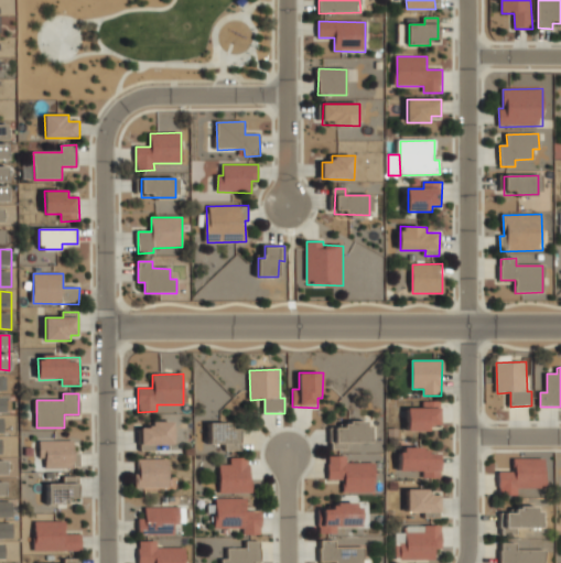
[(431,432),(431,425),(442,425),(442,402),(423,402),(423,409),(408,408),(408,432),(431,432)]
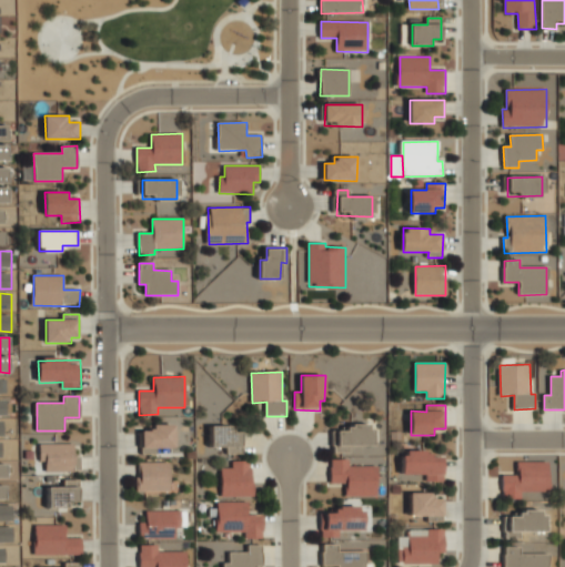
[(141,432),(141,456),(174,456),(173,425),(151,425),(151,431),(141,432)]
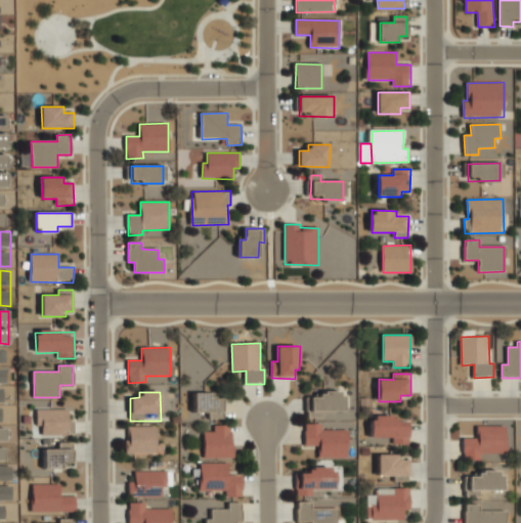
[(215,393),(194,393),(196,413),(210,412),(210,420),(224,419),(223,398),(215,399),(215,393)]
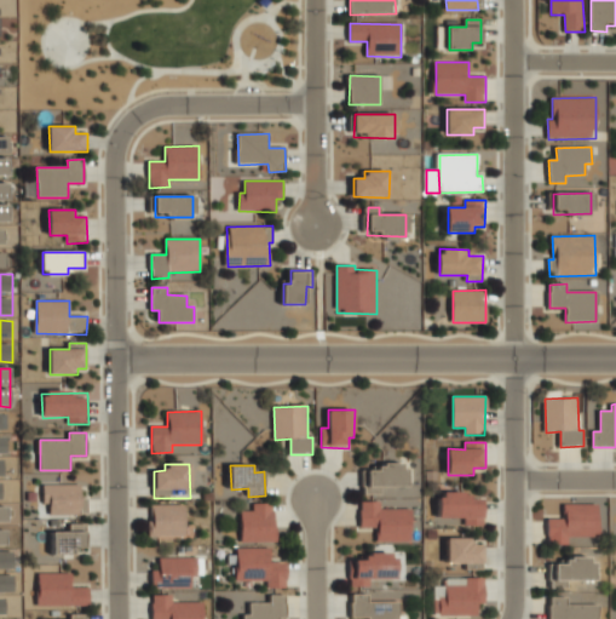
[(380,487),(406,487),(406,466),(367,466),(367,494),(380,494),(380,487)]
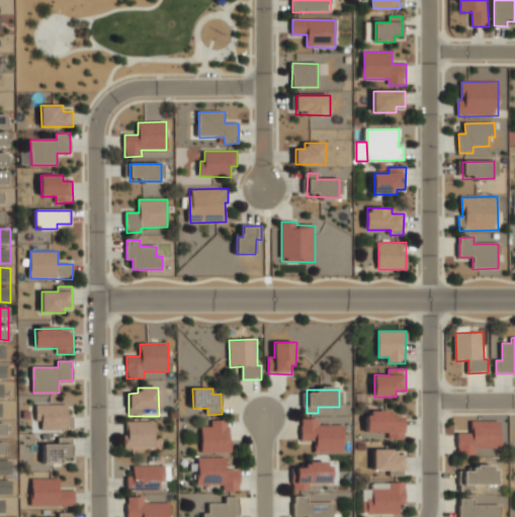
[(73,430),(73,416),(68,416),(68,405),(36,405),(37,421),(43,421),(43,431),(73,430)]
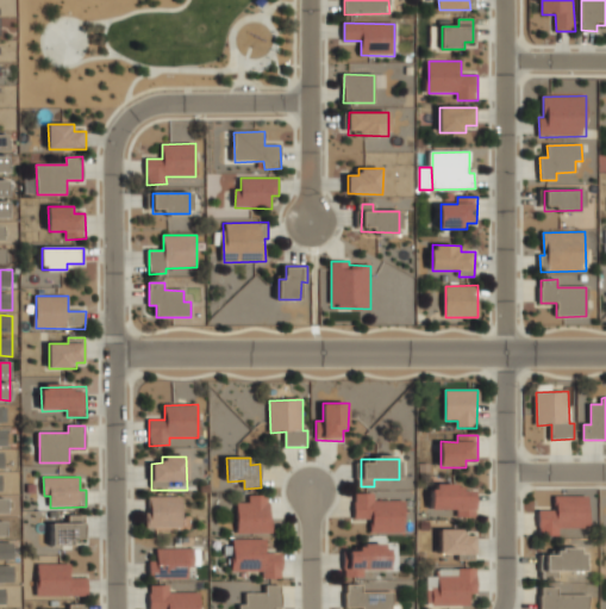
[(432,510),(458,510),(458,517),(478,517),(478,488),(432,488),(432,510)]
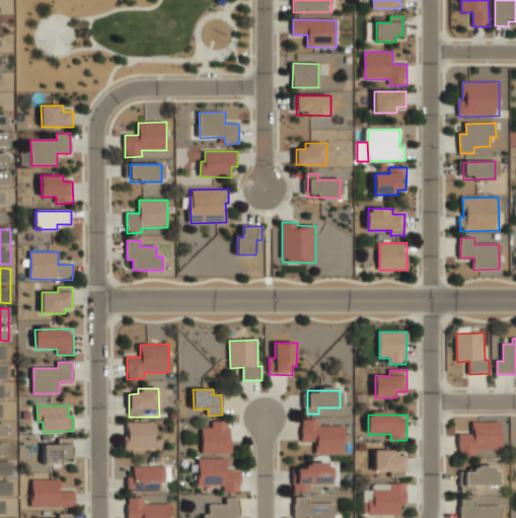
[(303,442),(316,442),(316,454),(345,453),(345,426),(319,426),(319,420),(302,420),(303,442)]
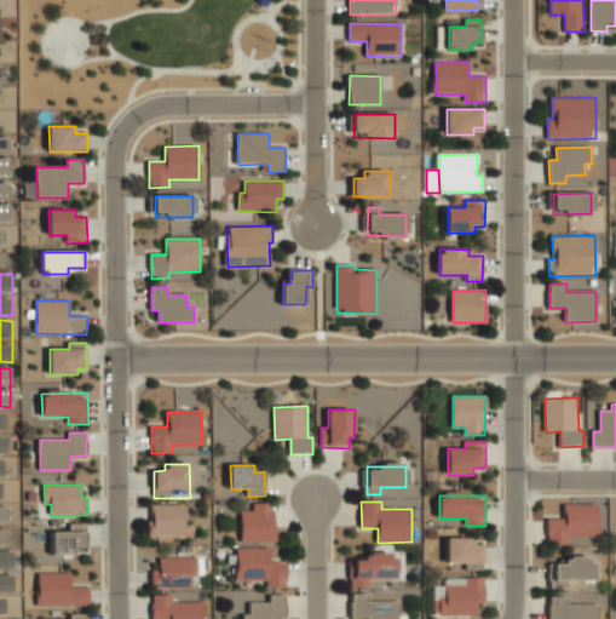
[(242,543),(276,542),(276,504),(254,504),(254,510),(242,511),(242,543)]
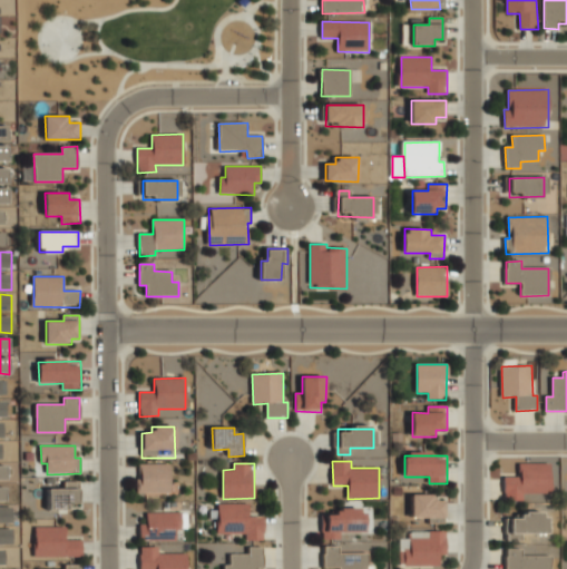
[(524,494),(550,493),(550,463),(519,464),(520,477),(505,477),(506,501),(524,500),(524,494)]
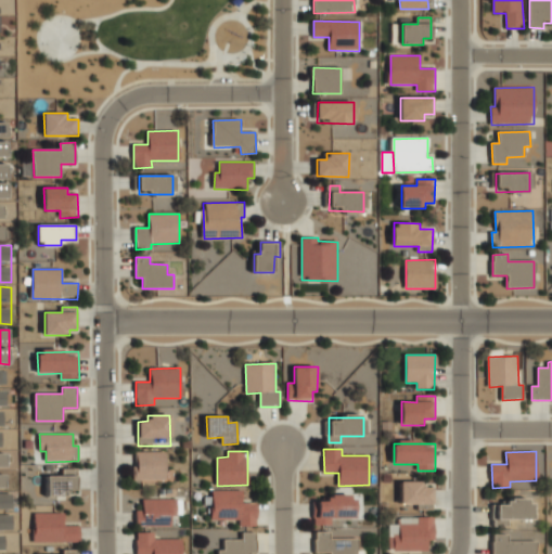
[(136,452),(136,481),(165,481),(165,452),(136,452)]
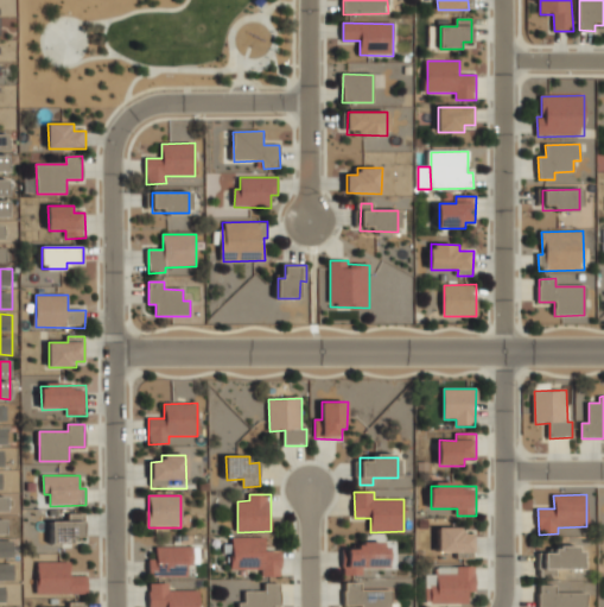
[(51,544),(70,544),(70,537),(84,537),(86,514),(69,514),(69,522),(52,522),(51,544)]
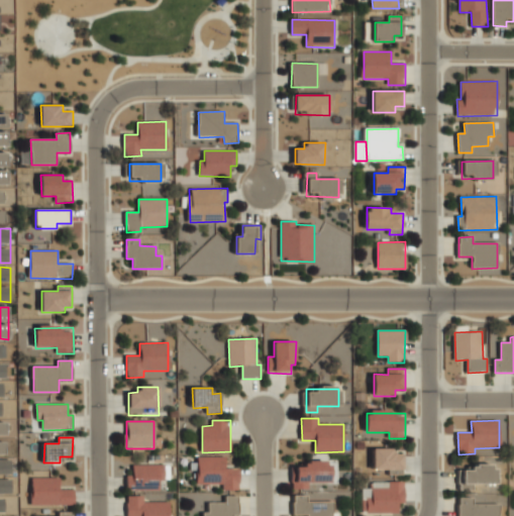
[(224,485),(224,490),(239,491),(239,469),(226,469),(226,457),(198,456),(198,485),(224,485)]
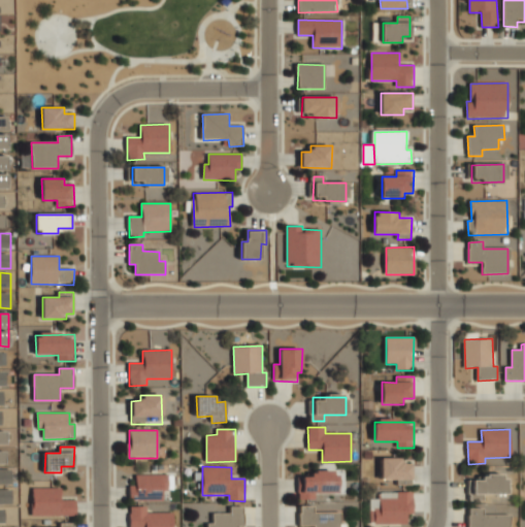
[(11,470),(0,469),(0,485),(11,486),(11,470)]
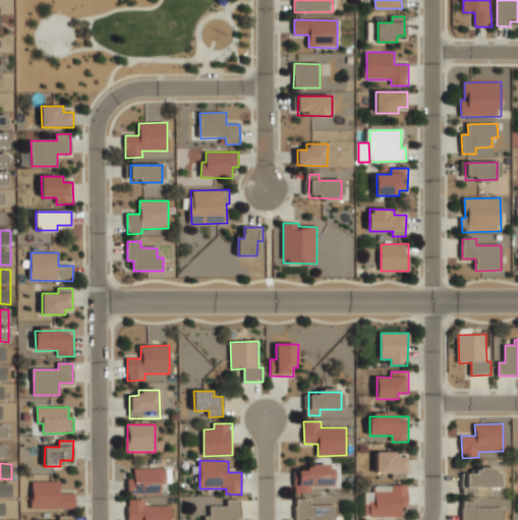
[(297,467),(297,494),(311,493),(311,487),(333,487),(333,466),(297,467)]
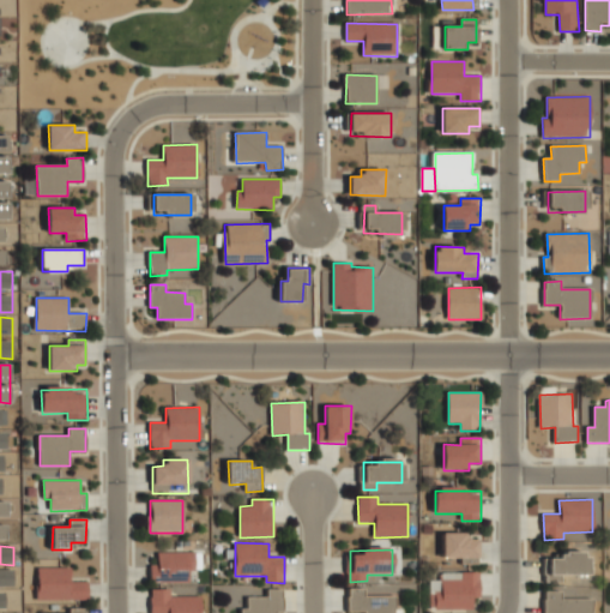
[(189,581),(189,571),(195,571),(194,552),(158,553),(158,564),(150,565),(151,583),(189,581)]
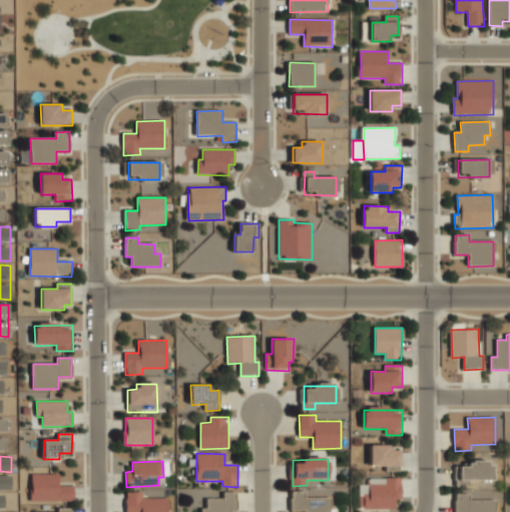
[(456,464),(457,487),(468,486),(468,481),(491,480),(491,463),(456,464)]
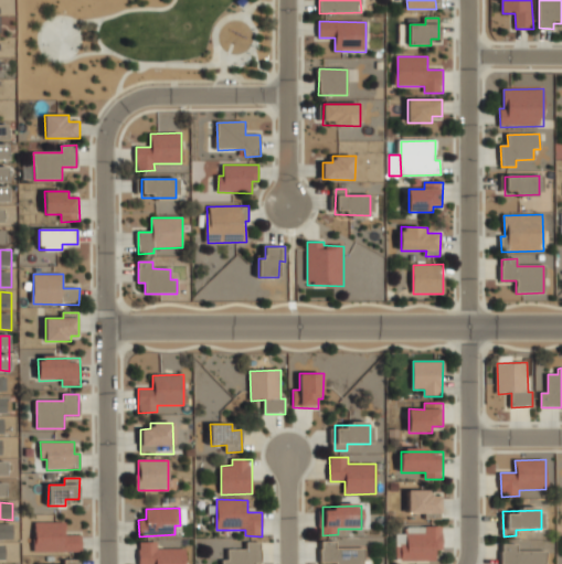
[(35,553),(82,552),(82,534),(65,534),(65,522),(35,522),(35,553)]
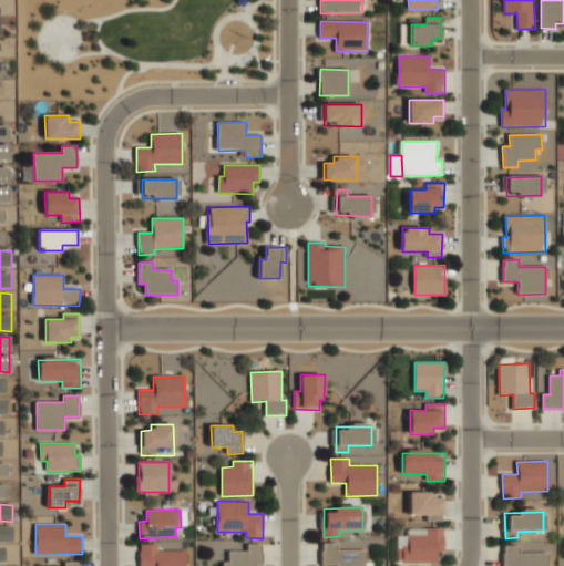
[(13,526),(0,525),(0,542),(13,542),(13,526)]
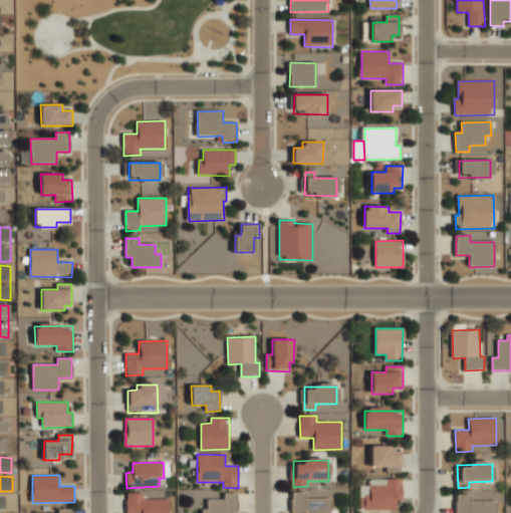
[(361,511),(397,510),(397,501),(403,500),(403,479),(371,480),(371,486),(361,486),(361,511)]
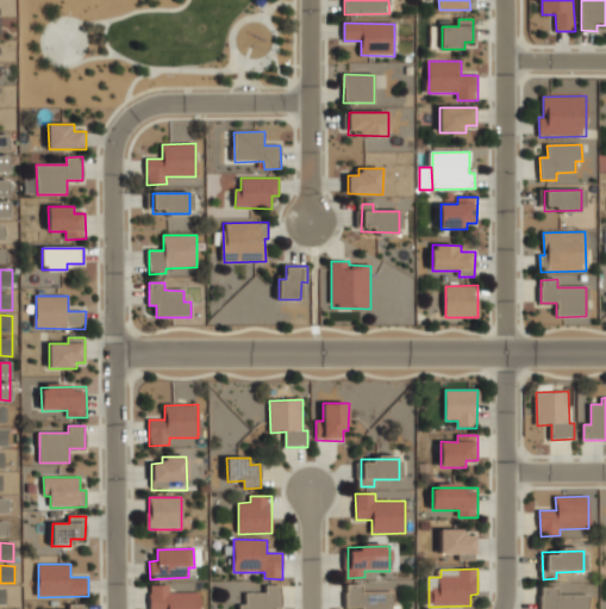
[(199,608),(199,592),(170,592),(170,585),(150,586),(150,608),(199,608)]
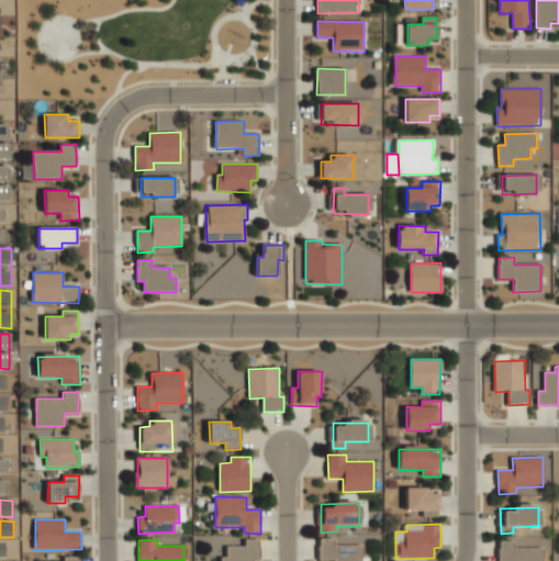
[(253,560),(259,560),(259,539),(246,540),(246,546),(227,547),(227,557),(222,557),(221,560),(253,560)]
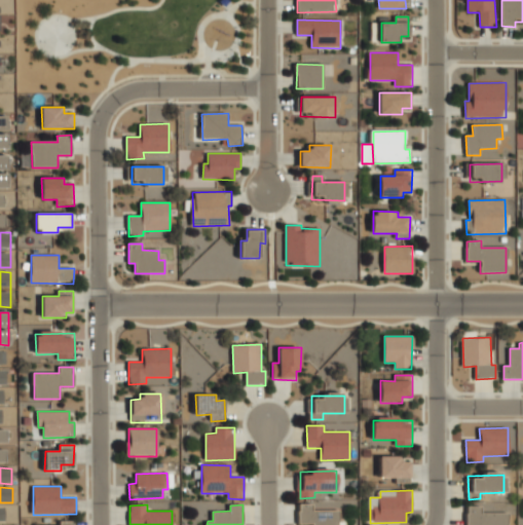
[(299,524),(312,524),(338,524),(338,510),(313,511),(313,504),(299,504),(299,524)]
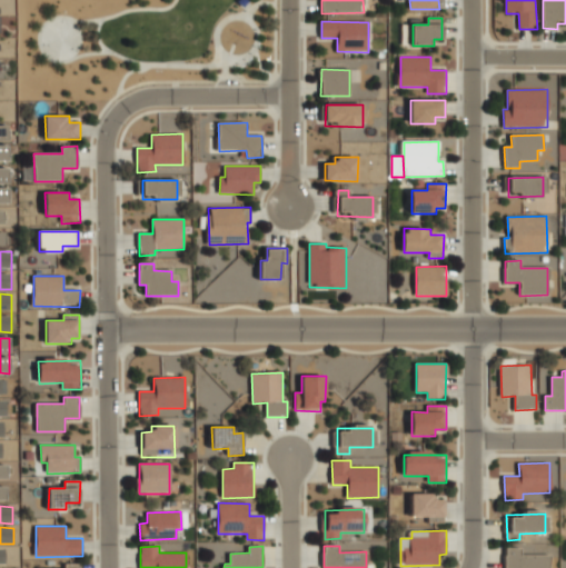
[(547,567),(547,556),(520,555),(522,548),(506,548),(505,567),(547,567)]
